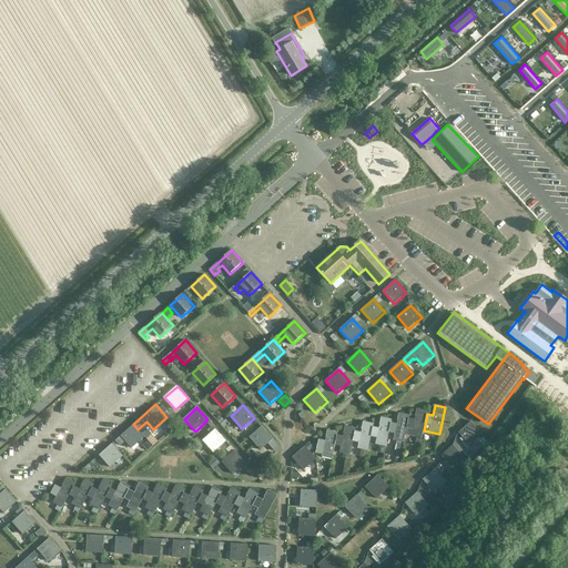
[(415,419),(409,418),(407,428),(406,435),(412,436),(422,438),(424,430),(427,414),(427,411),(417,408),(415,419)]
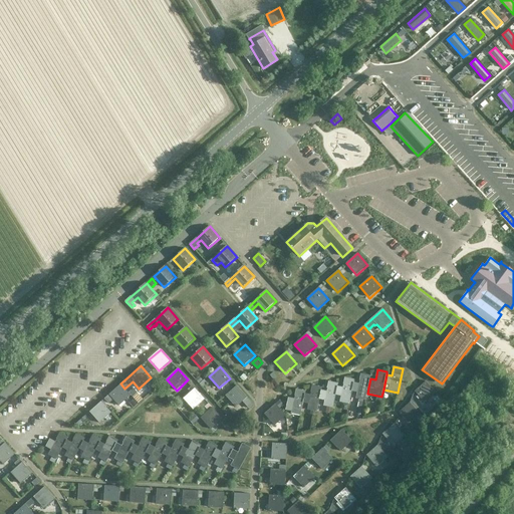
[(367,394),(368,388),(370,378),(370,375),(361,373),(359,383),(353,382),(352,392),(357,393),(356,399),(365,401),(367,394)]
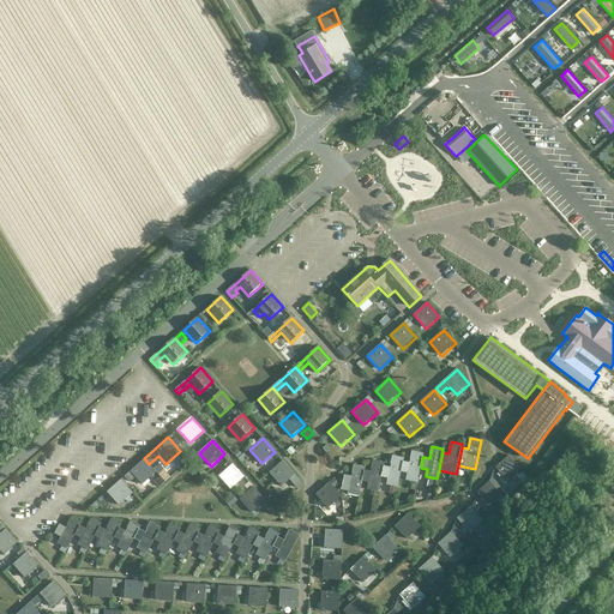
[(404,462),(402,473),(408,474),(407,481),(409,481),(408,486),(410,489),(416,491),(417,482),(421,468),(422,457),(423,453),(413,451),(410,463),(404,462)]
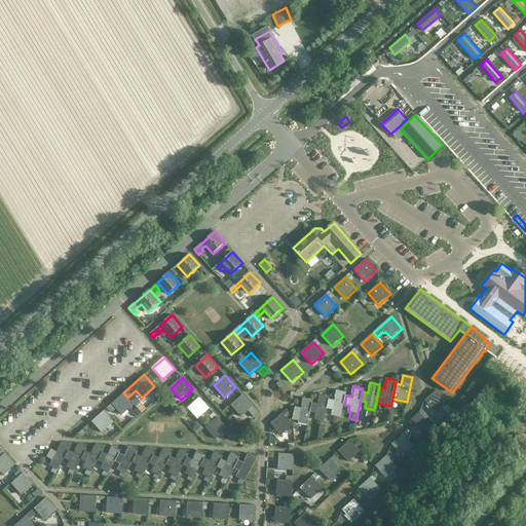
[(329,399),(328,408),(333,410),(332,415),(334,416),(333,422),(339,423),(340,417),(341,417),(344,405),(346,396),(346,392),(337,390),(335,401),(329,399)]
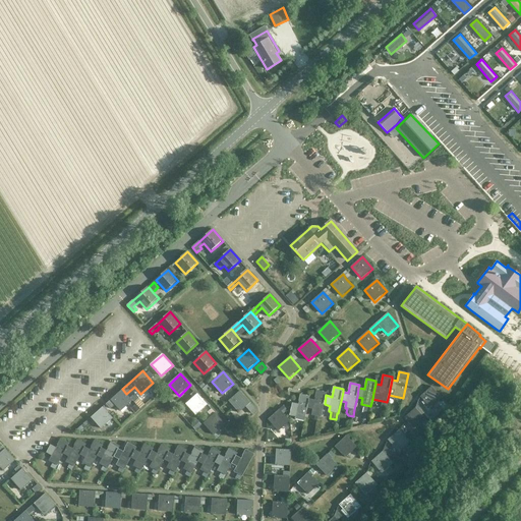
[(431,387),(420,397),(431,408),(443,398),(431,387)]
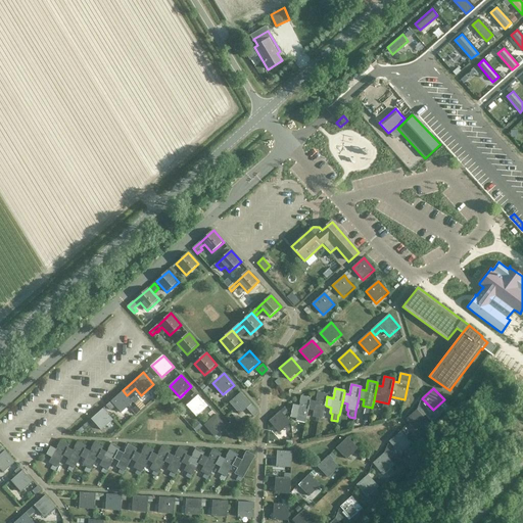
[(111,400),(106,406),(110,411),(115,406),(122,413),(133,402),(123,391),(111,400)]
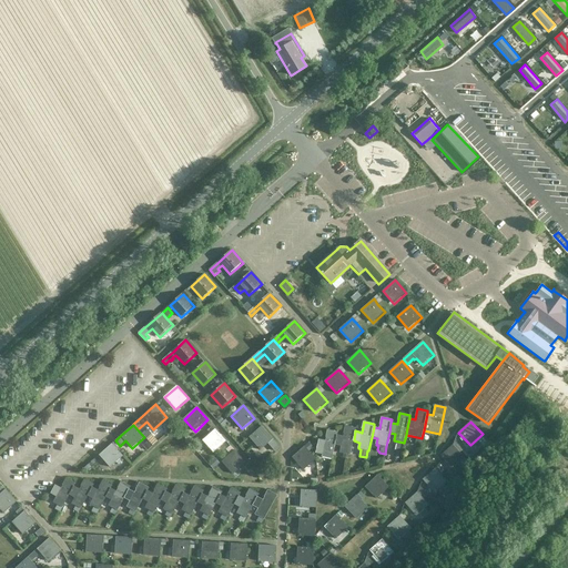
[(262,426),(250,437),(261,450),(269,444),(275,452),(281,447),(262,426)]
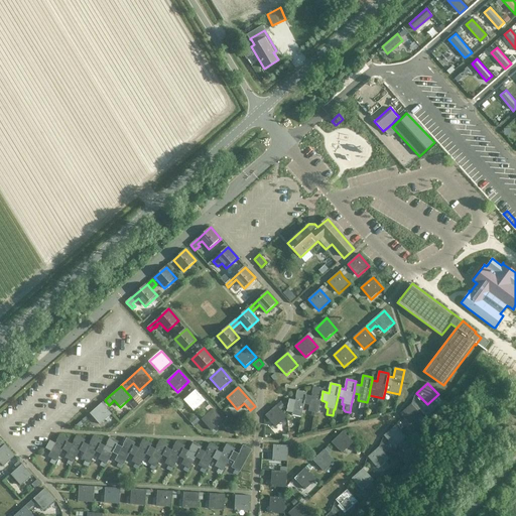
[(306,395),(304,404),(310,405),(309,411),(310,411),(310,415),(317,417),(318,413),(321,400),(323,391),(324,389),(314,387),(311,396),(306,395)]
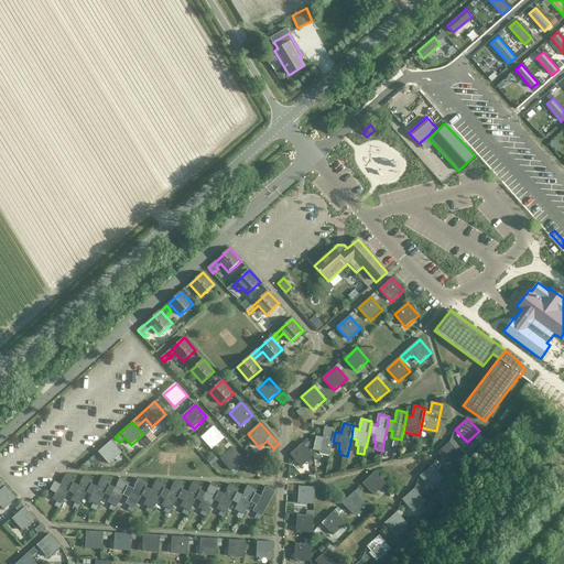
[(145,425),(140,431),(145,435),(150,431),(150,430),(149,429),(145,425)]
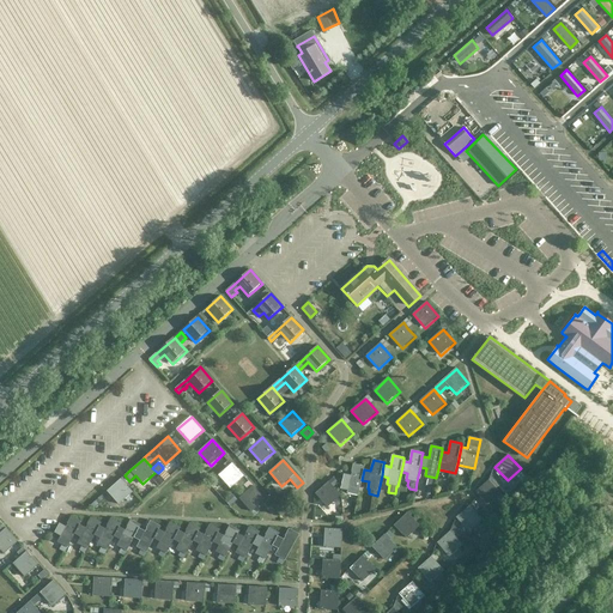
[(232,463),(219,475),(231,489),(244,477),(232,463)]
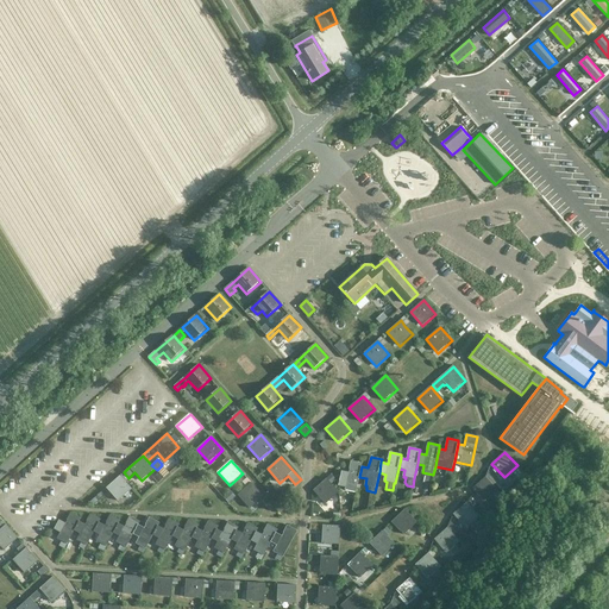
[(359,477),(362,466),(363,463),(352,462),(349,472),(343,471),(339,485),(346,488),(346,490),(357,493),(359,477)]
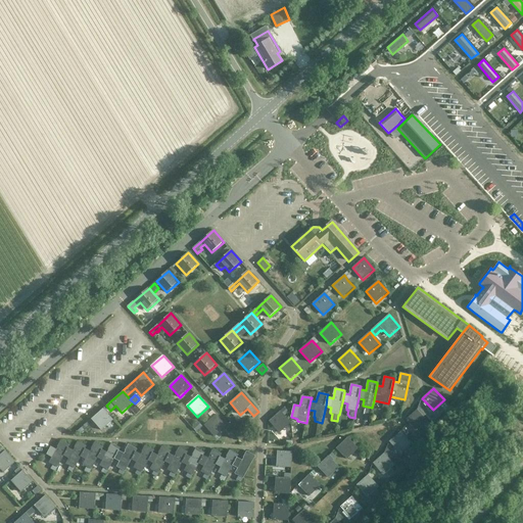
[(284,408),(281,411),(270,421),(280,433),(291,423),(284,415),(288,412),(284,408)]
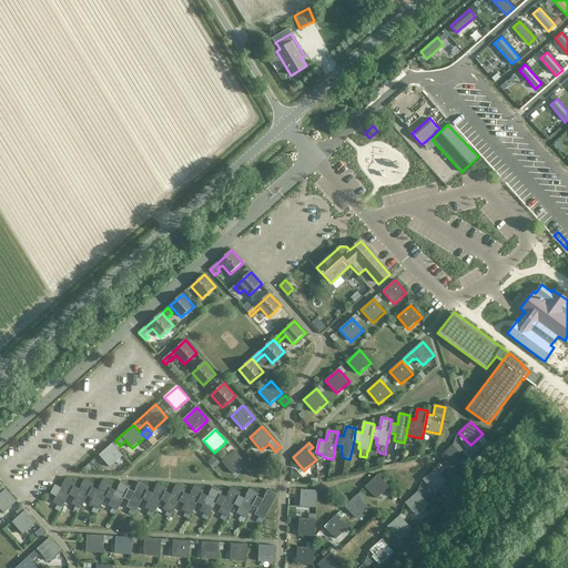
[(112,444),(100,455),(111,467),(117,463),(119,465),(122,462),(120,459),(123,456),(112,444)]
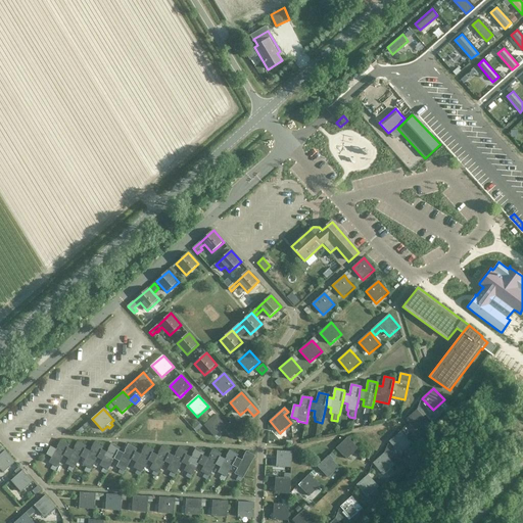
[(417,410),(406,420),(417,431),(428,421),(417,410)]
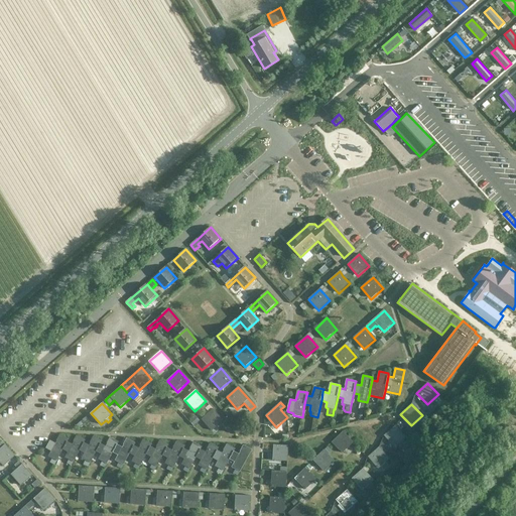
[(214,409),(202,419),(213,431),(224,420),(214,409)]
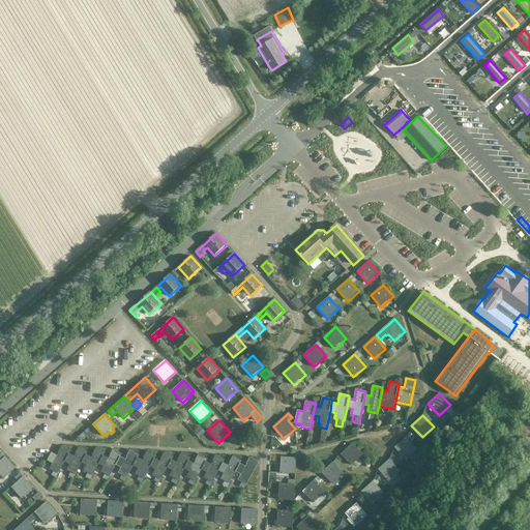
[(200,427),(195,433),(199,437),(205,432),(200,427)]
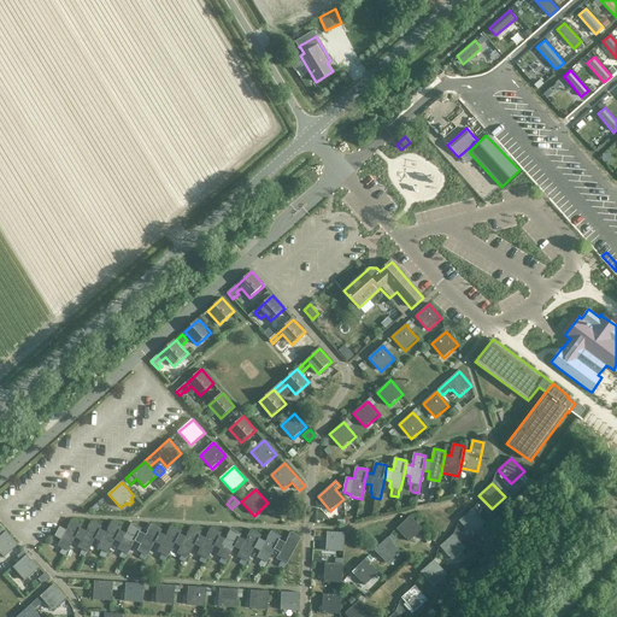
[(472,509),(460,521),(472,534),(486,522),(472,509)]
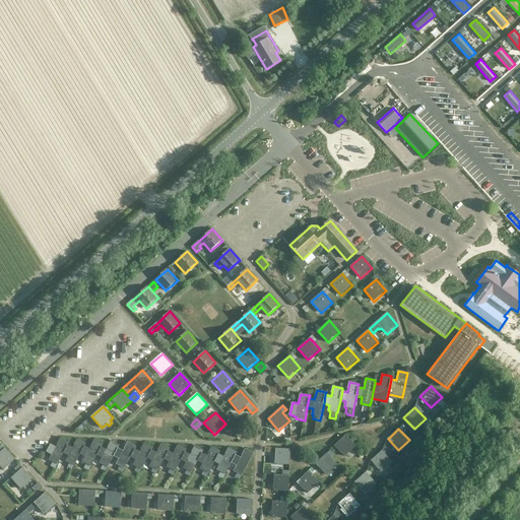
[(346,434),(335,445),(345,456),(356,445),(346,434)]
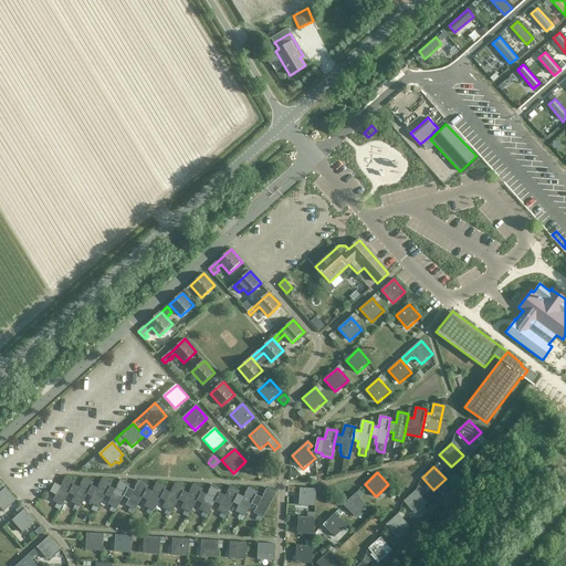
[(54,501),(56,503),(54,507),(60,510),(62,505),(63,506),(70,493),(75,484),(76,482),(66,477),(62,486),(56,483),(52,492),(58,495),(54,501)]
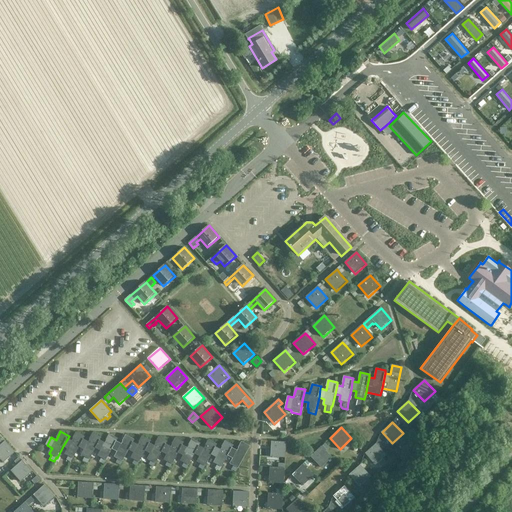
[(72,441),(68,438),(63,446),(68,449),(66,454),(68,456),(66,459),(70,462),(72,458),(73,459),(80,447),(84,439),(86,437),(77,432),(72,441)]
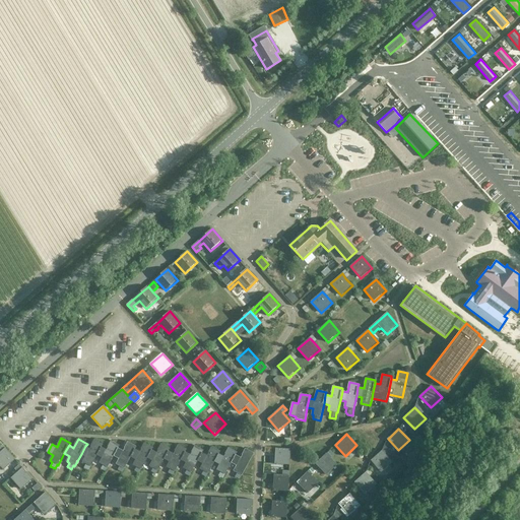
[(90,449),(85,446),(81,454),(86,457),(83,462),(86,464),(83,468),(88,470),(90,466),(91,467),(98,455),(102,447),(104,445),(94,440),(90,449)]
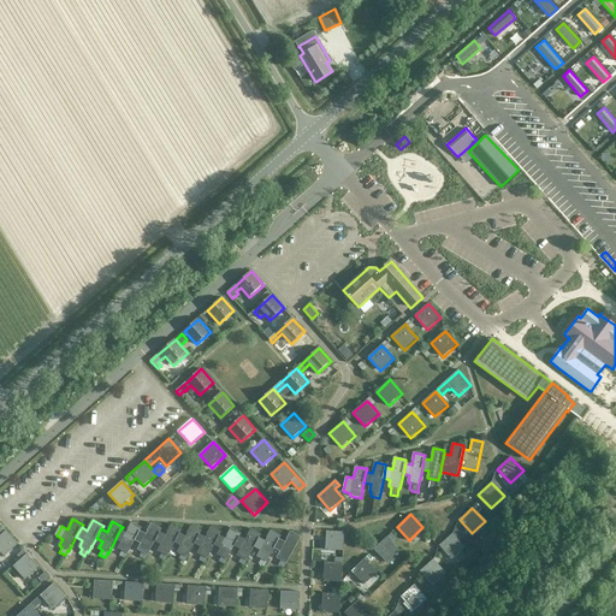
[(126,533),(120,529),(116,539),(122,543),(118,549),(122,551),(119,555),(124,558),(126,554),(128,555),(136,540),(141,531),(142,528),(132,522),(126,533)]
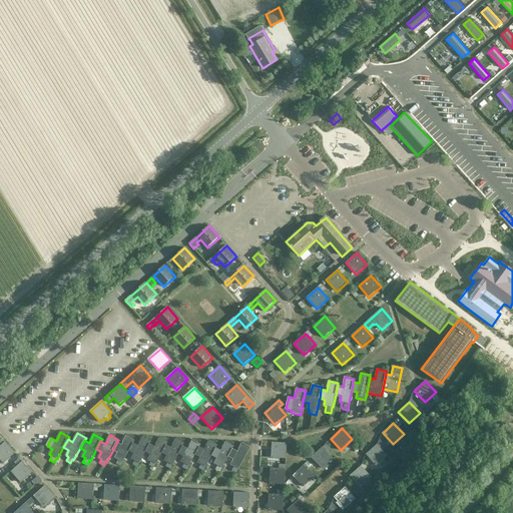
[(122,445),(117,442),(113,450),(118,453),(114,458),(117,460),(115,464),(120,466),(122,462),(123,463),(129,451),(133,443),(135,441),(126,436),(122,445)]
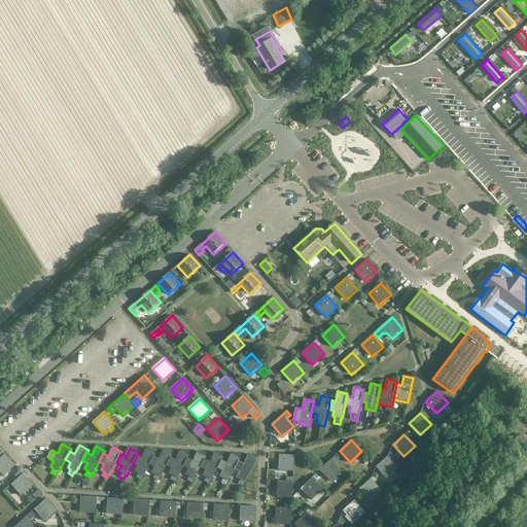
[(135,471),(138,473),(136,478),(140,480),(142,476),(144,477),(150,464),(154,456),(156,454),(147,449),(142,458),(137,455),(133,463),(138,466),(135,471)]
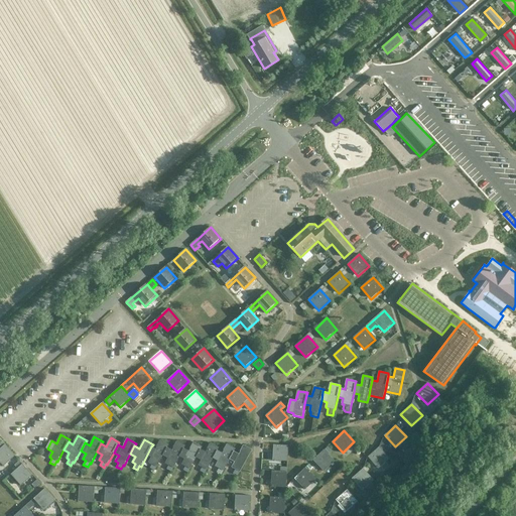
[(149,463),(151,465),(149,468),(154,471),(156,467),(157,468),(163,456),(167,447),(169,445),(161,440),(156,449),(151,446),(147,455),(152,458),(149,463)]
